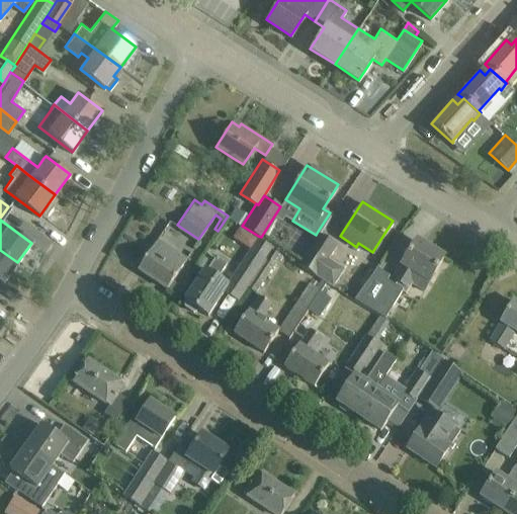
[(297,262),(316,274),(321,278),(324,280),(333,285),(345,267),(328,256),(335,245),(317,233),(316,235),(297,262)]
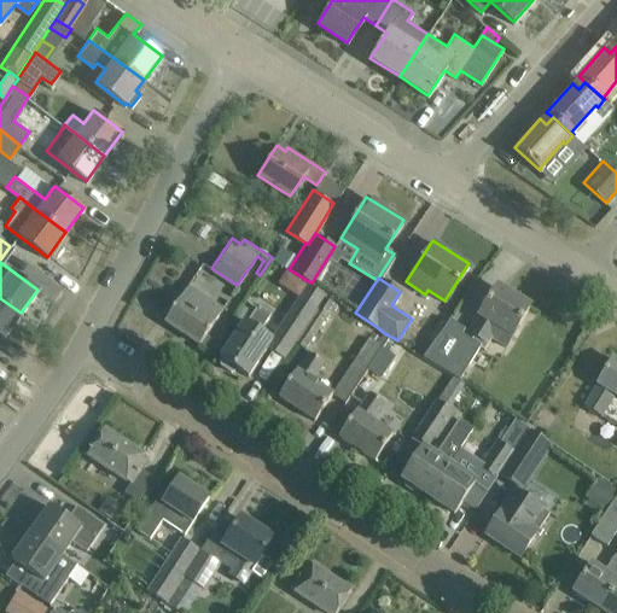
[(219,355),(221,356),(219,360),(220,362),(230,369),(233,368),(234,366),(248,374),(267,344),(283,355),(325,292),(312,282),(308,281),(272,336),(261,328),(272,311),(258,304),(248,321),(244,317),(219,355)]
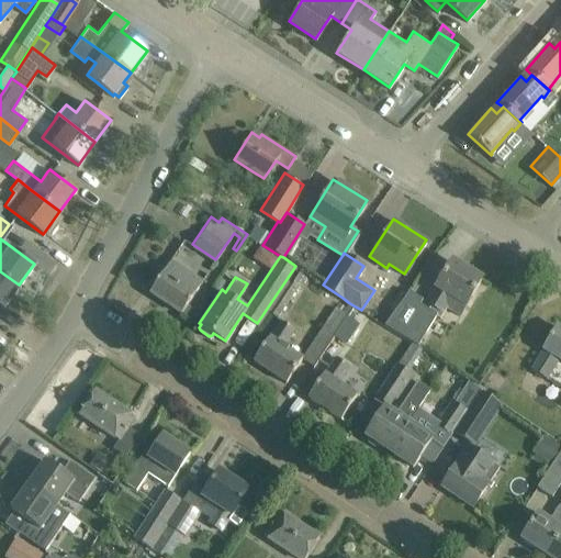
[(202,279),(189,270),(170,258),(149,290),(180,311),(202,279)]
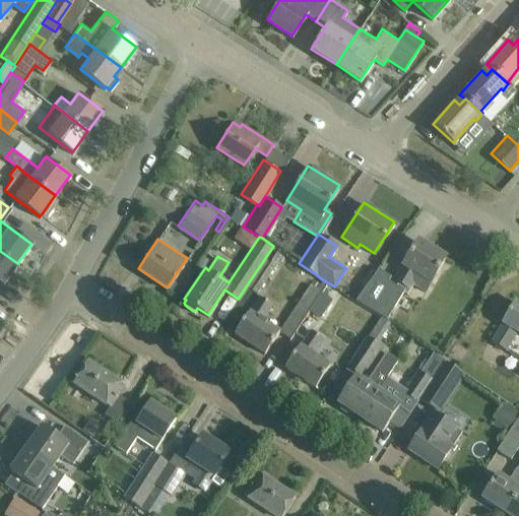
[(430,280),(445,256),(417,239),(402,263),(403,264),(395,277),(398,279),(396,283),(404,288),(403,291),(406,293),(412,283),(424,291),(430,280)]
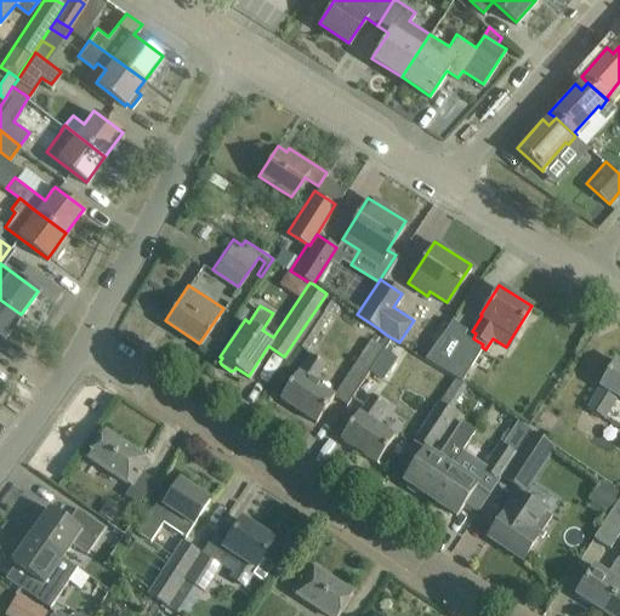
[(21,314),(0,300),(0,336),(4,340),(21,314)]
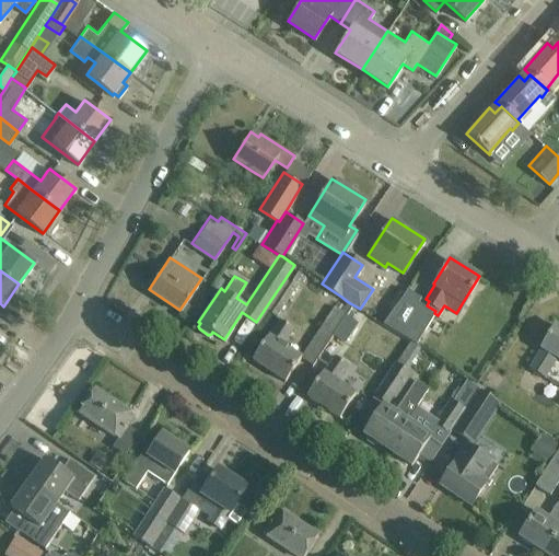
[(464,316),(497,337),(508,321),(495,313),(507,293),(479,276),(463,302),(470,307),(464,316)]
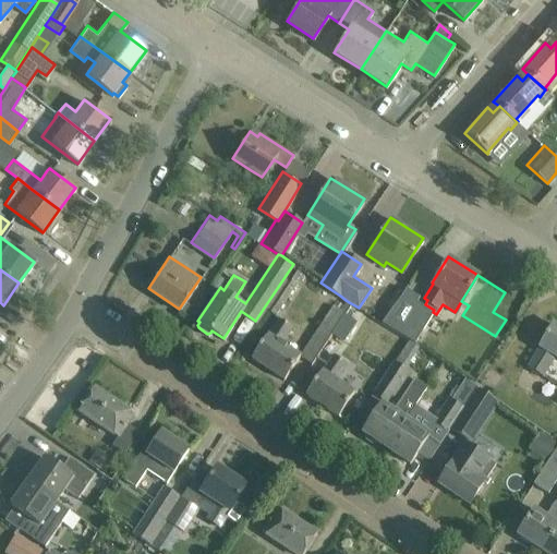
[(406,286),(384,323),(416,340),(433,312),(434,310),(425,304),(416,299),(419,294),(406,286)]
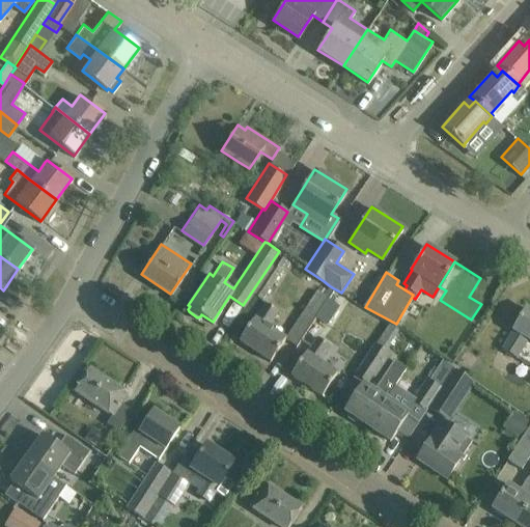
[(317,288),(305,307),(314,313),(327,295),(324,293),(317,288)]
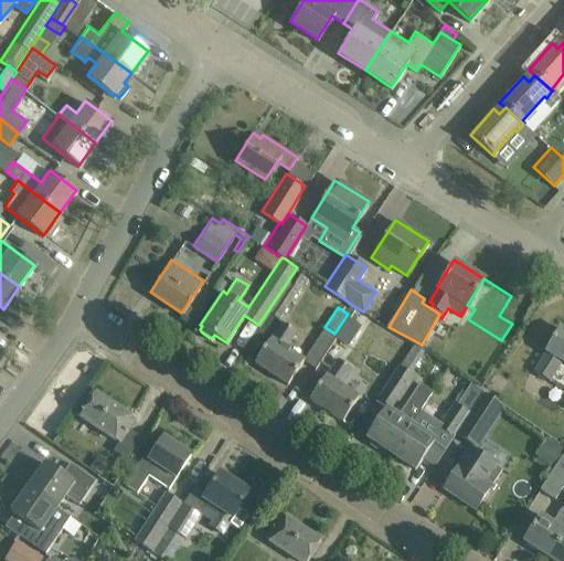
[(348,314),(334,334),(349,342),(362,323),(348,314)]
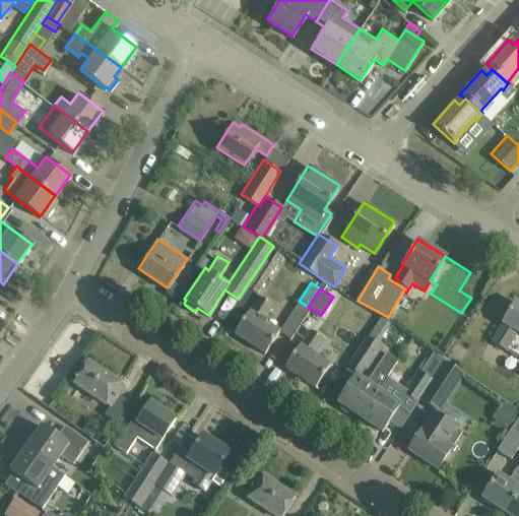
[(264,351),(279,329),(261,317),(271,302),(259,294),(249,309),(248,309),(233,331),(264,351)]
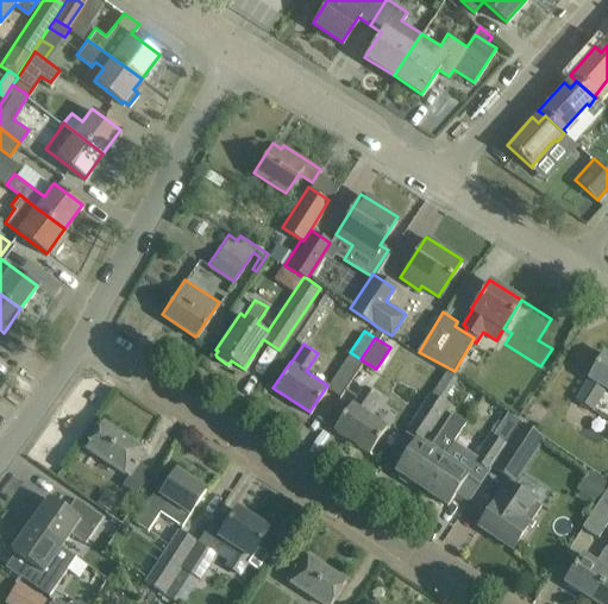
[(607,353),(602,351),(589,371),(587,375),(588,376),(576,397),(591,407),(605,385),(607,388),(607,353)]
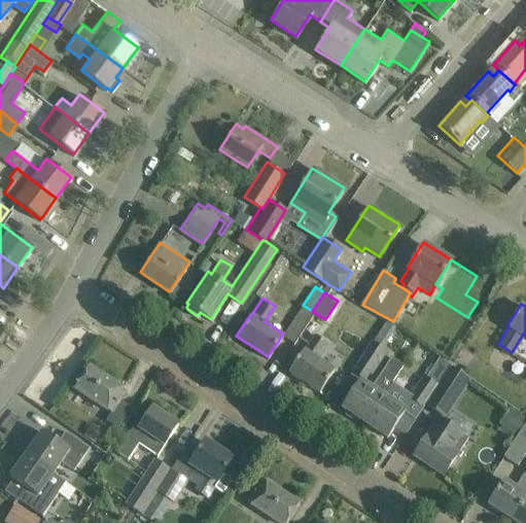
[(394,329),(397,324),(393,321),(387,319),(381,328),(384,332),(394,329)]
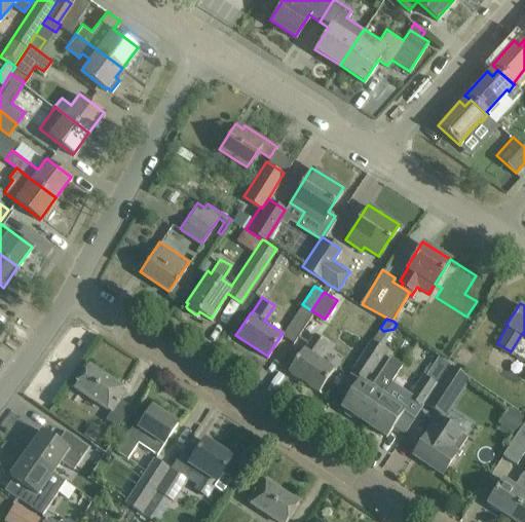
[(313,331),(288,370),(319,389),(330,373),(334,367),(315,356),(326,339),(313,331)]
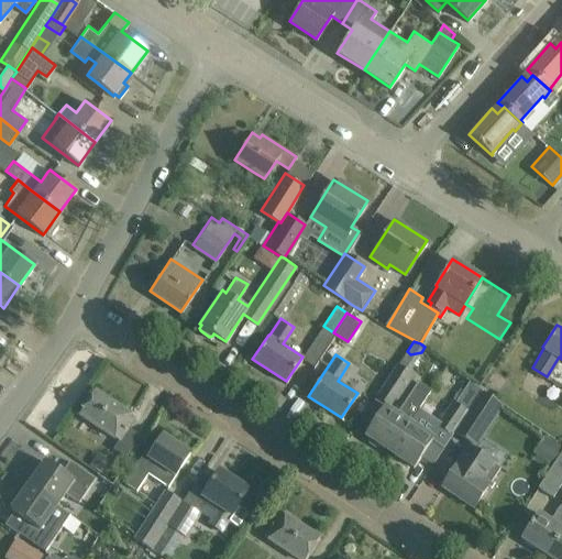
[(415,373),(398,362),(375,395),(388,404),(394,396),(397,398),(415,373)]
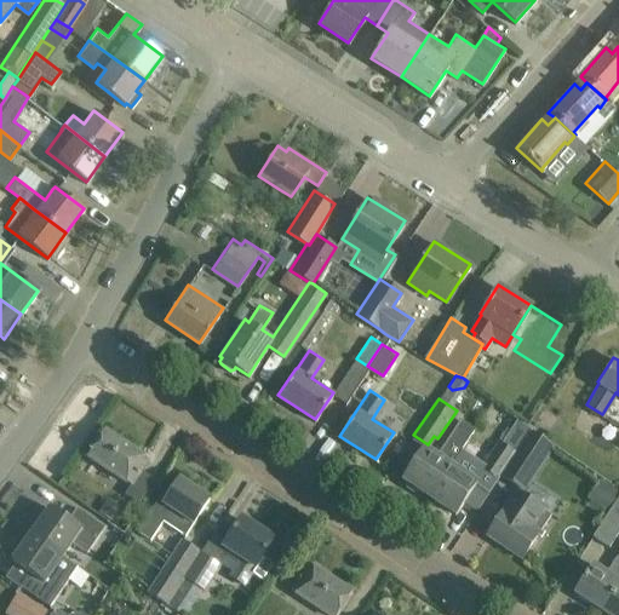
[(418,488),(428,494),(474,426),(460,418),(436,455),(423,447),(402,477),(405,478),(402,482),(403,486),(413,492),(417,492),(418,488)]
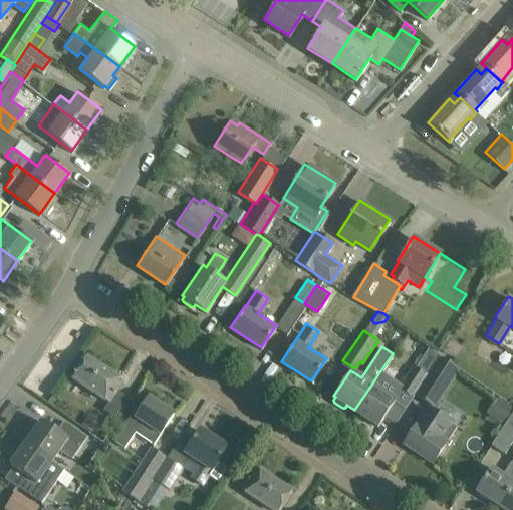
[(71,376),(107,401),(122,378),(86,354),(71,376)]
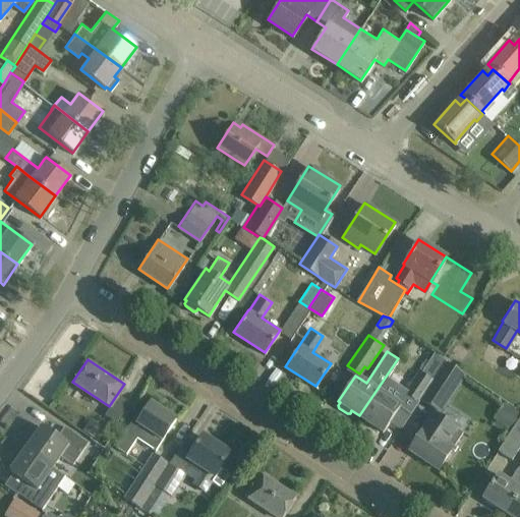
[(438,371),(421,397),(437,406),(461,369),(446,359),(438,371)]
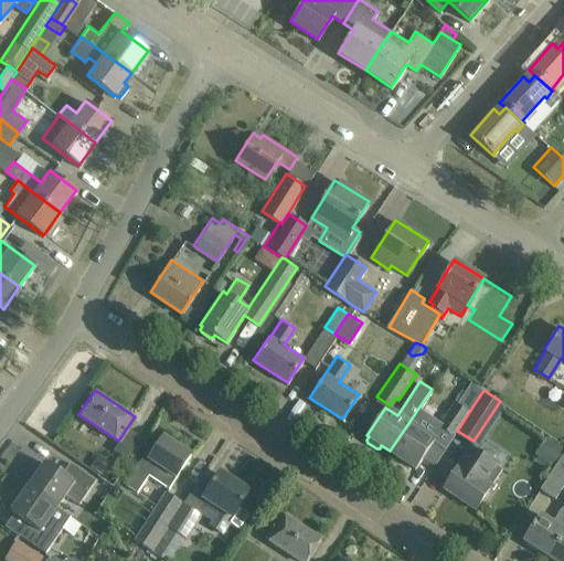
[(440,421),(438,424),(454,435),(457,431),(475,403),(467,399),(464,405),(454,400),(440,421)]
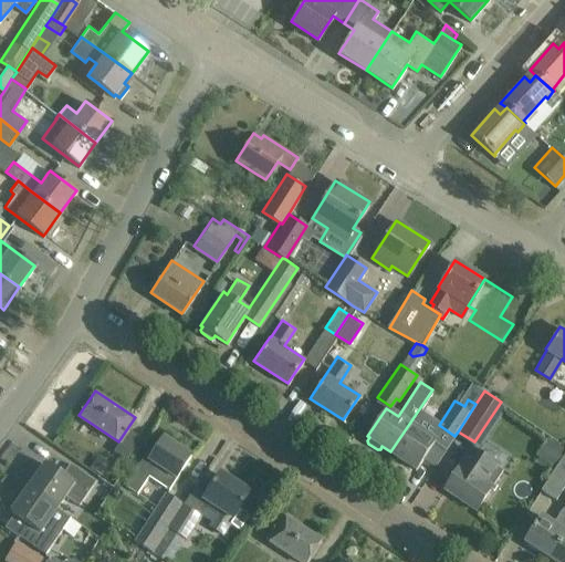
[(420,407),(390,451),(415,468),(428,449),(433,440),(446,448),(454,436),(439,425),(441,422),(420,407)]
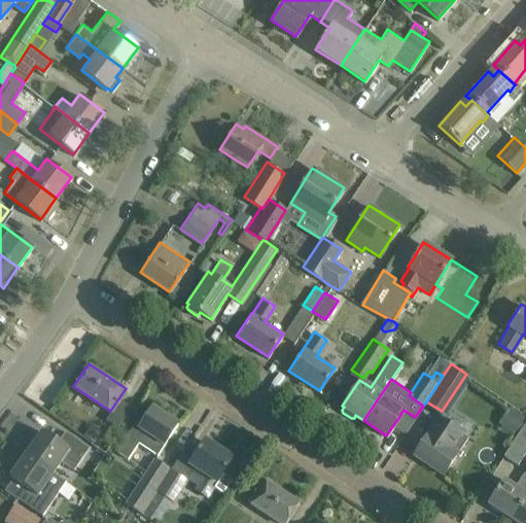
[(156,454),(164,444),(177,422),(151,406),(145,415),(140,412),(116,449),(128,456),(137,442),(156,454)]
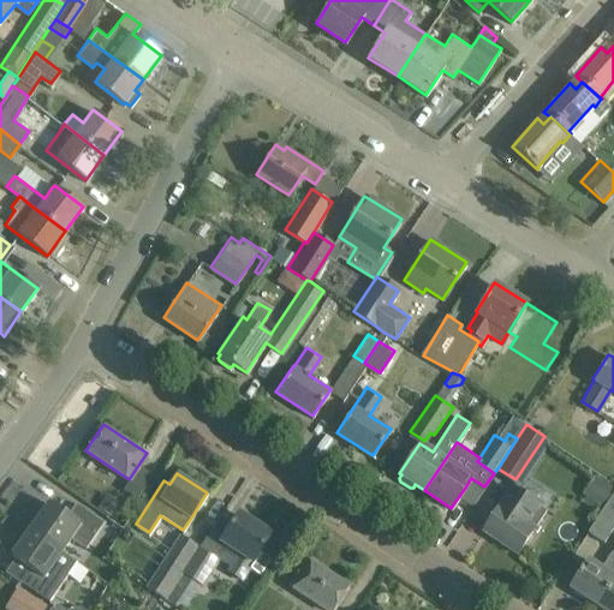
[(613,486),(595,473),(582,492),(603,506),(613,489),(613,486)]
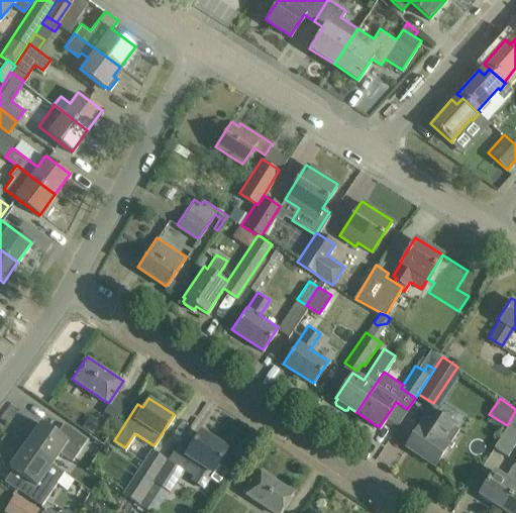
[(455,424),(430,407),(405,444),(434,465),(458,428),(454,425),(455,424)]
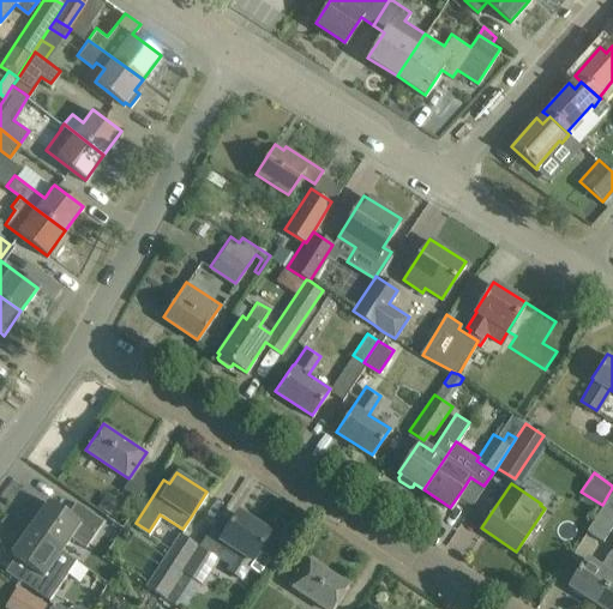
[(612,488),(602,505),(587,529),(602,540),(612,523),(612,488)]
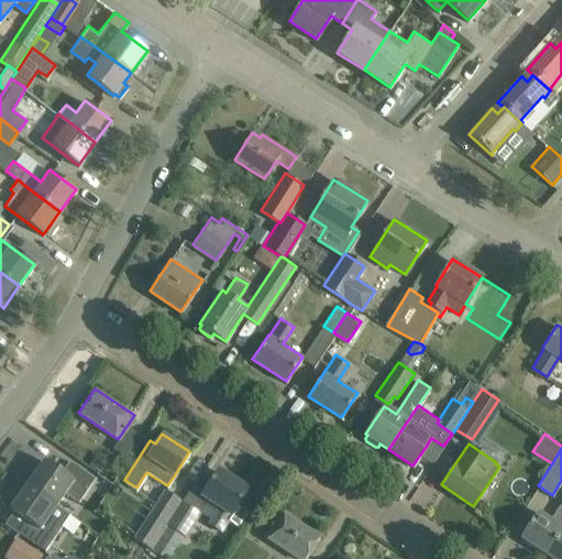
[(98,451),(89,462),(99,470),(108,458),(98,451)]
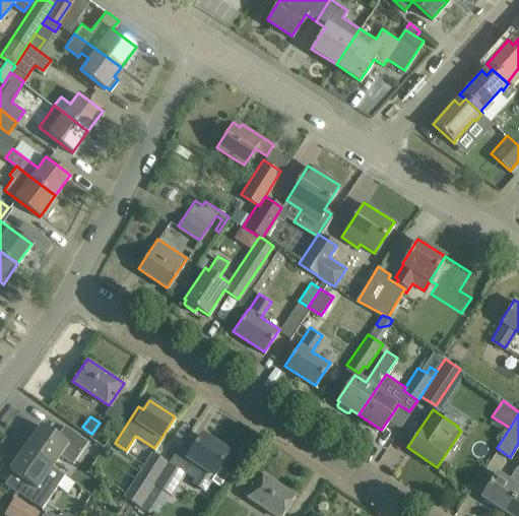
[(41,424),(25,446),(52,464),(59,453),(72,462),(87,440),(64,424),(56,434),(41,424)]
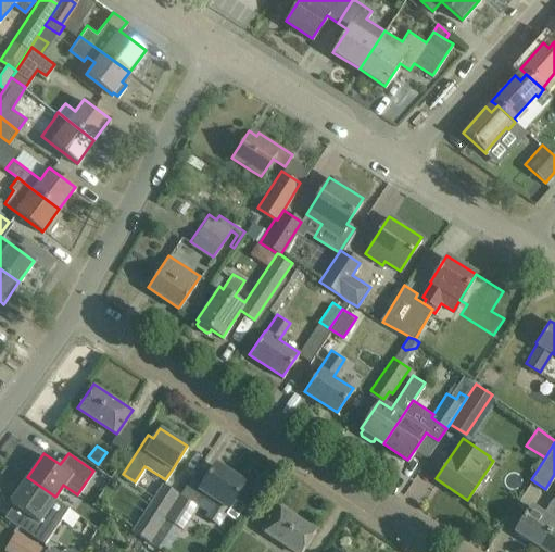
[(202,489),(193,502),(209,511),(206,515),(217,523),(225,511),(235,517),(244,503),(251,492),(241,487),(244,484),(215,464),(200,487),(202,489)]
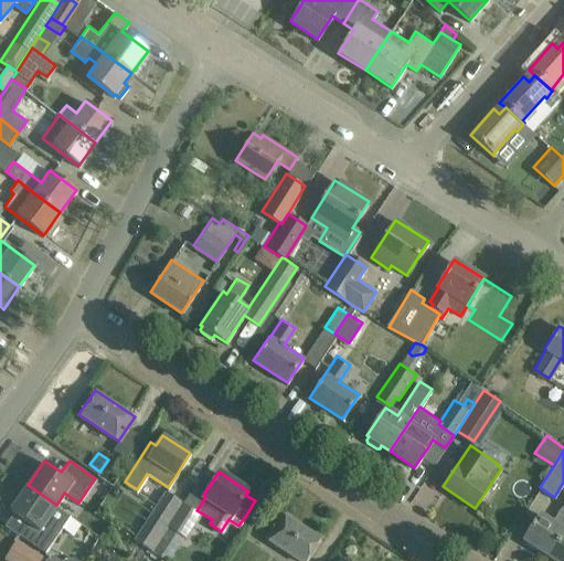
[(61,526),(70,514),(56,505),(28,485),(10,510),(27,522),(19,533),(44,551),(61,526)]
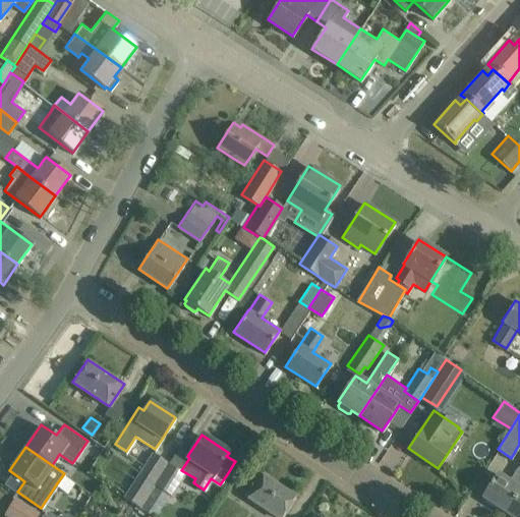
[(152,453),(136,477),(151,486),(166,462),(152,453)]
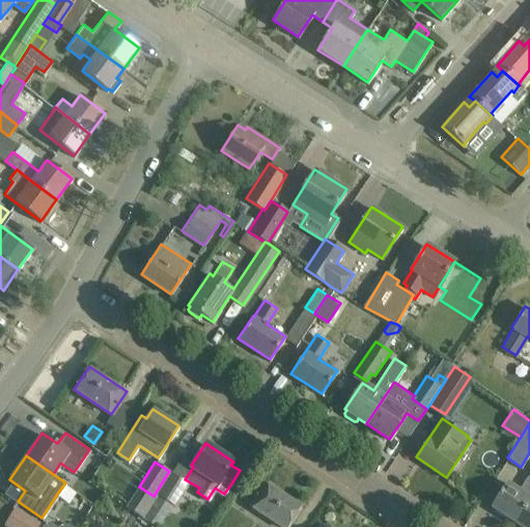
[(491,506),(514,522),(529,498),(529,471),(519,489),(507,481),(491,506)]
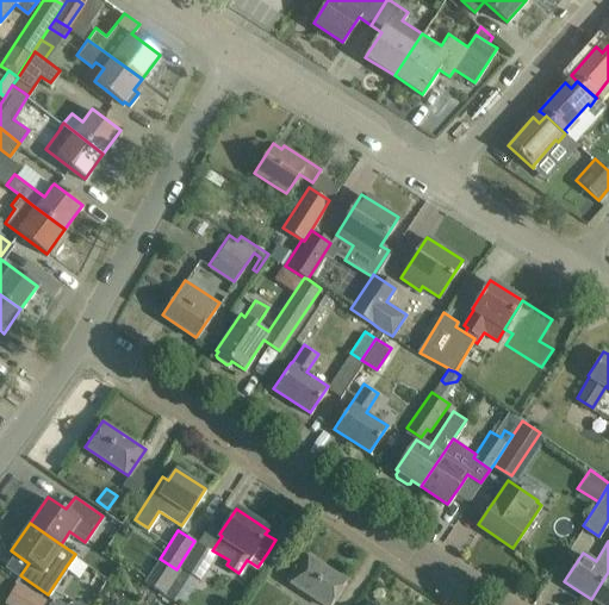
[(198,542),(165,593),(174,600),(180,604),(186,597),(199,578),(202,579),(206,571),(207,571),(217,555),(212,552),(198,542)]
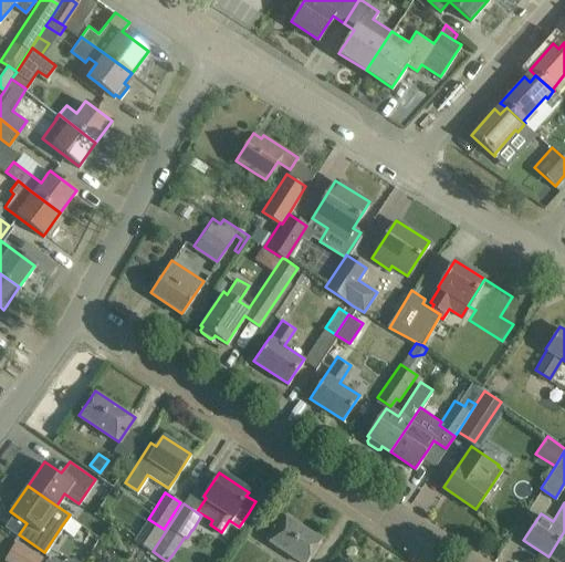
[(281,513),(269,531),(265,537),(303,561),(305,561),(321,539),(281,513)]
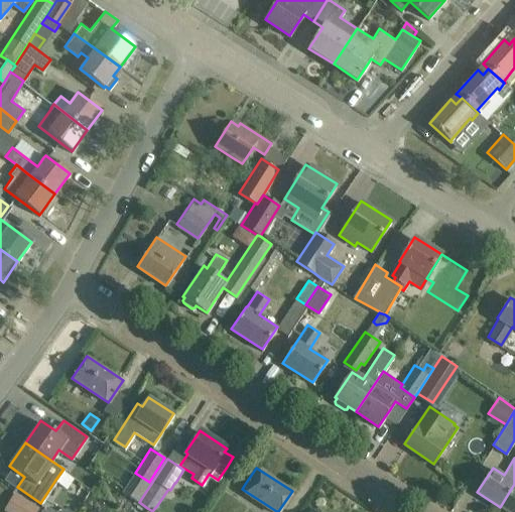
[(514,511),(514,484),(500,507),(508,511),(514,511)]
